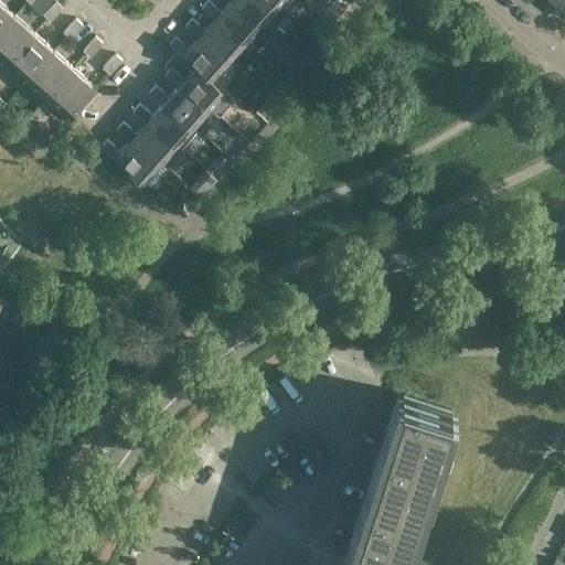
[(51,20),(63,6),(56,0),(54,0),(43,13),(51,20)]
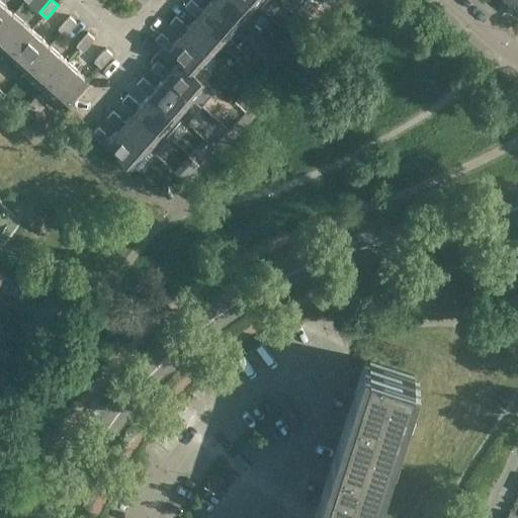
[(217,0),(212,0),(203,10),(191,0),(189,0),(184,6),(196,16),(199,14),(225,37),(240,20),(217,0)]
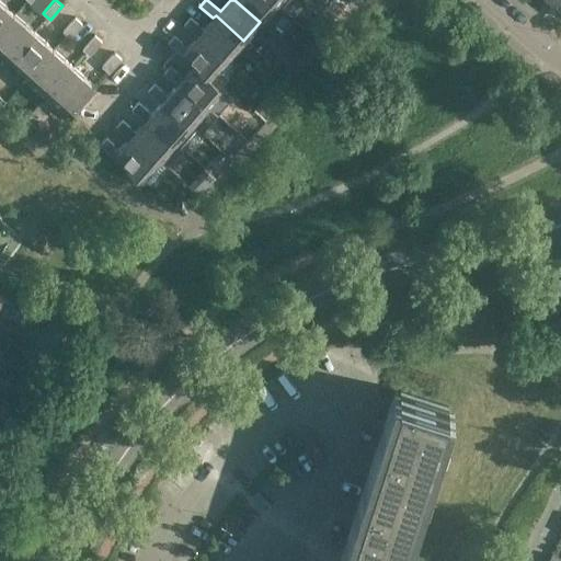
[(271,0),(229,0),(230,0),(235,0),(260,22),(276,4),(271,0)]
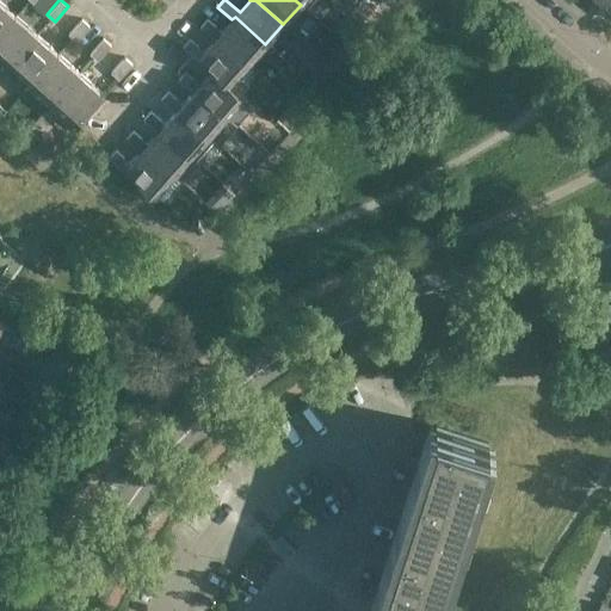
[(377,4),(372,0),(359,0),(350,11),(362,22),(377,4)]
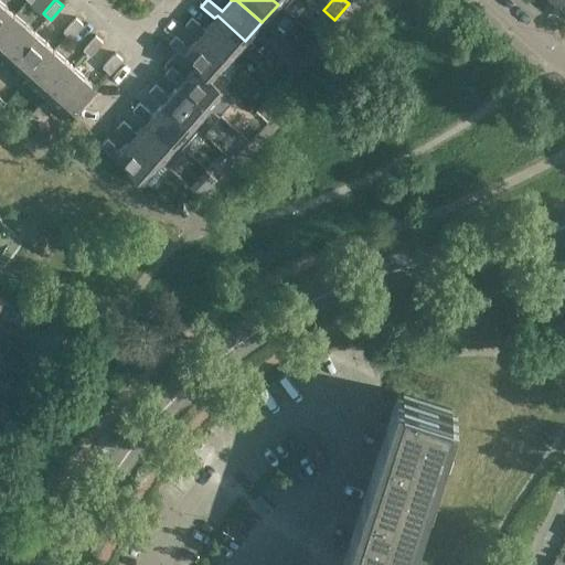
[(0,30),(14,14),(0,2),(0,30)]
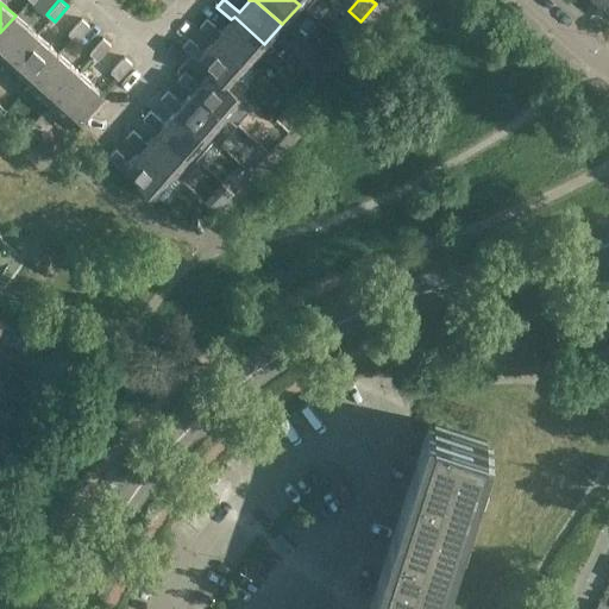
[(359,23),(347,12),(338,23),(350,33),(359,23)]
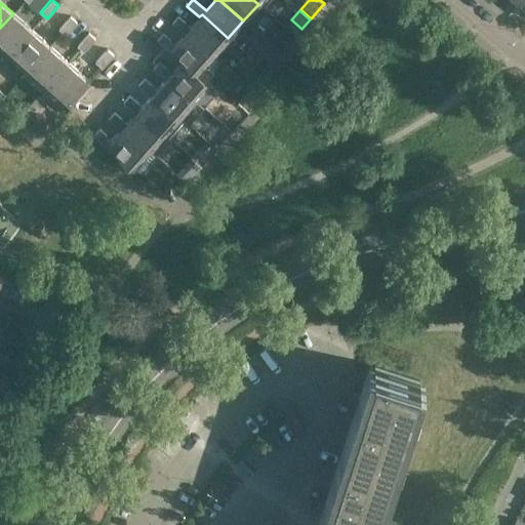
[(32,30),(13,13),(0,28),(0,47),(9,55),(32,30)]
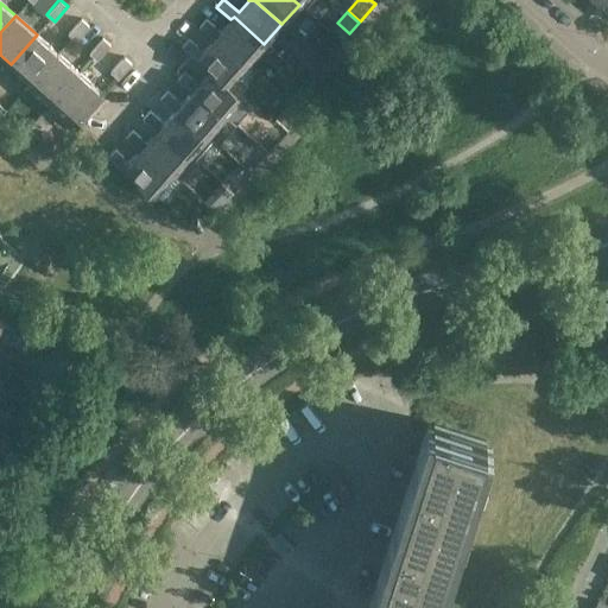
[(234,17),(230,19),(221,31),(206,18),(200,26),(214,39),(216,36),(257,71),(247,62),(264,44),(234,17)]
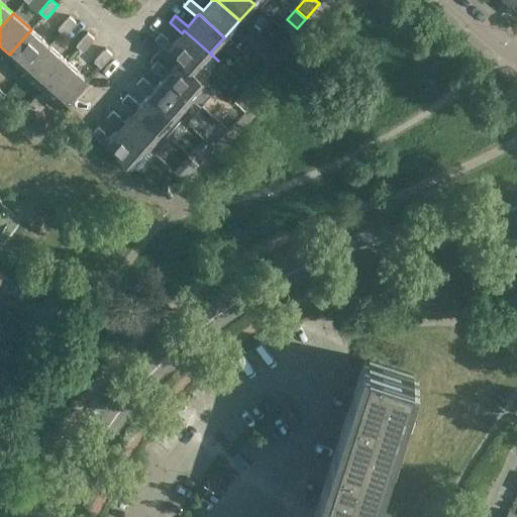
[(65,34),(76,21),(69,15),(58,28),(65,34)]
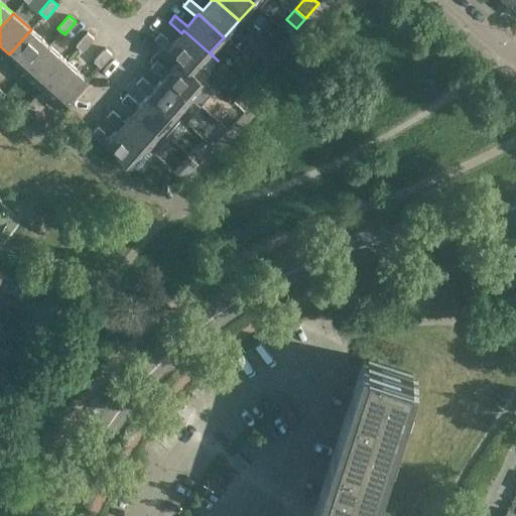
[(49,45),(31,29),(9,54),(26,71),(49,45)]
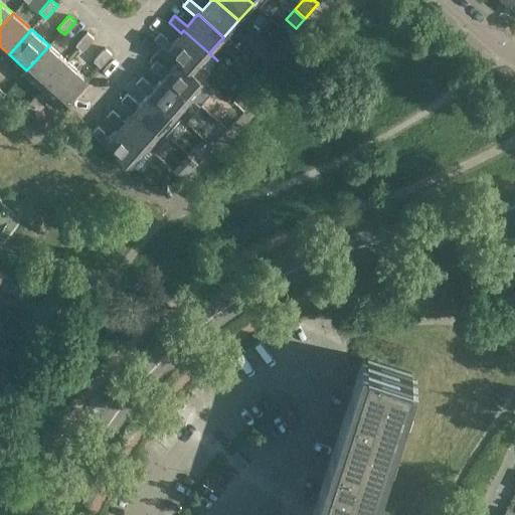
[(183,30),(181,33),(172,43),(160,32),(154,39),(166,50),(169,47),(181,58),(203,78),(210,70),(209,69),(217,60),(183,30)]
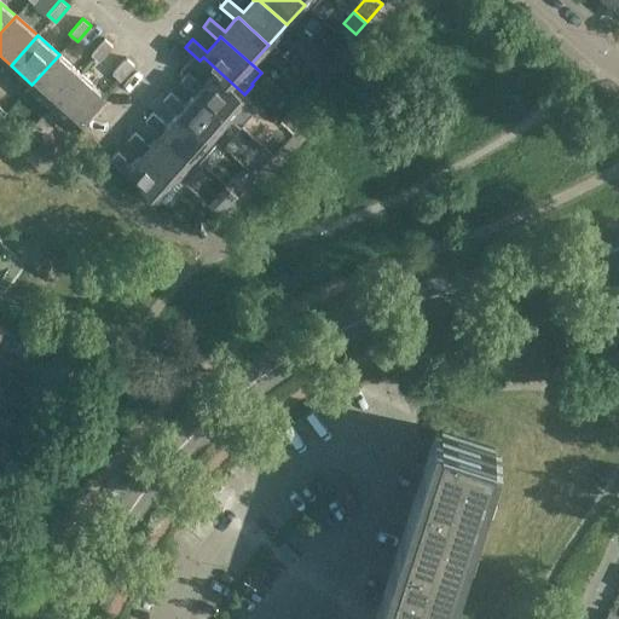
[(104,38),(91,53),(99,61),(113,45),(104,38)]
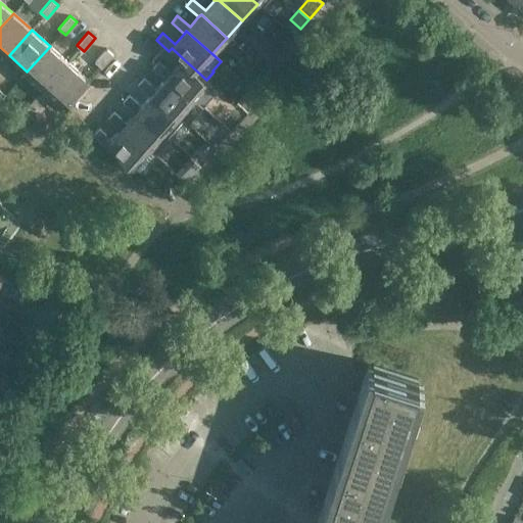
[(269,62),(278,52),(266,41),(256,51),(269,62)]
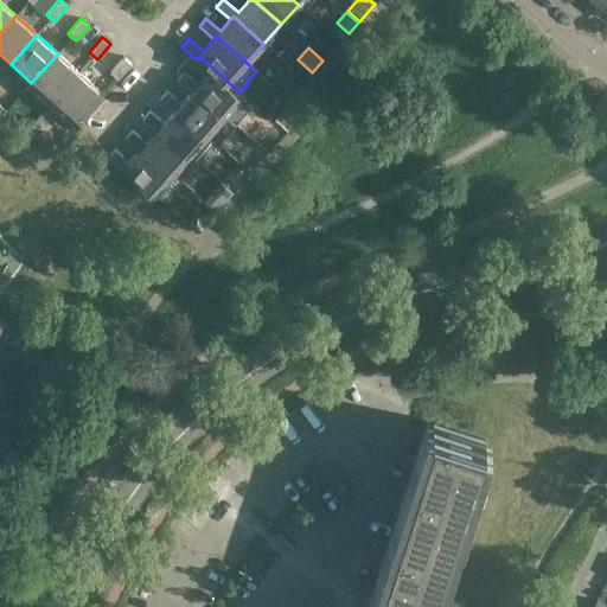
[(78,72),(58,53),(31,83),(52,102),(78,72)]
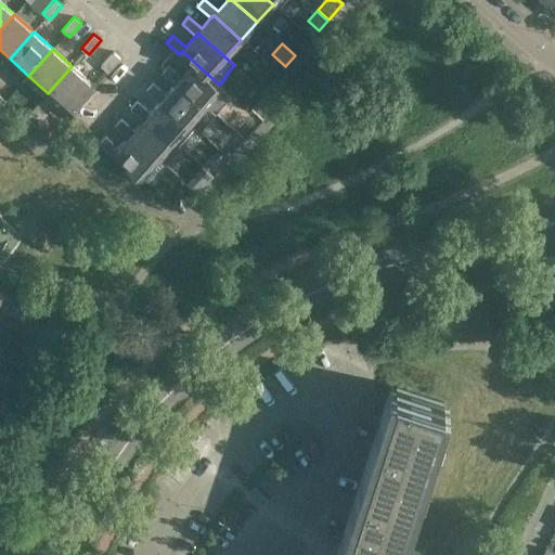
[(101,65),(108,72),(120,57),(113,51),(101,65)]
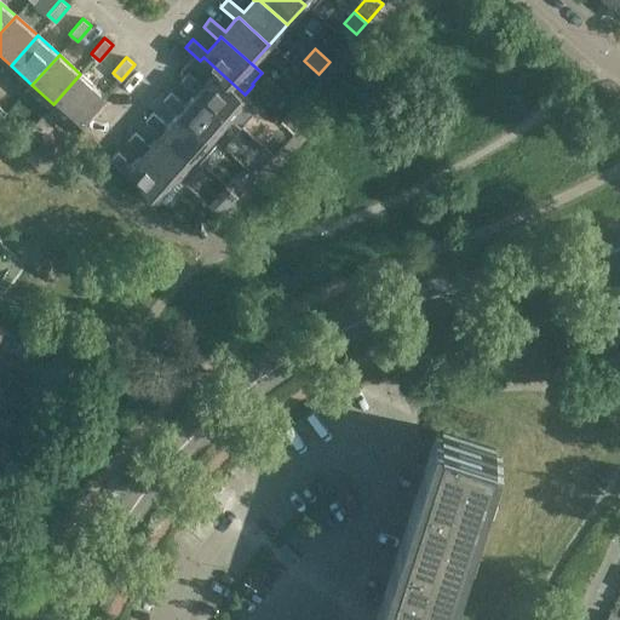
[(245,95),(218,70),(204,86),(188,72),(181,81),(196,95),(200,90),(230,118),(248,97),(245,95)]
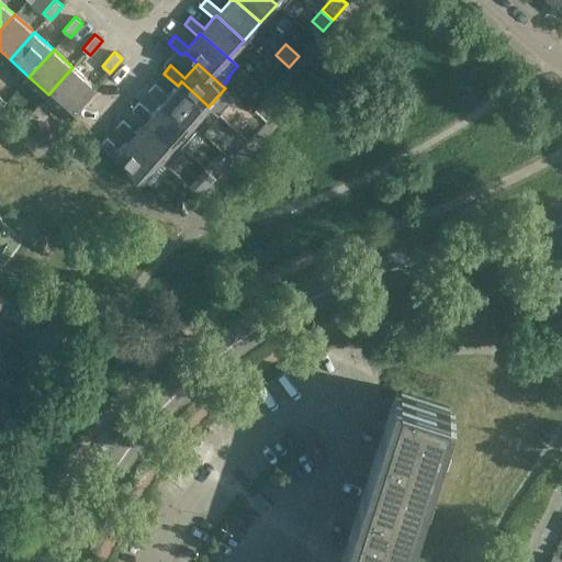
[(93,86),(72,67),(48,94),(69,112),(93,86)]
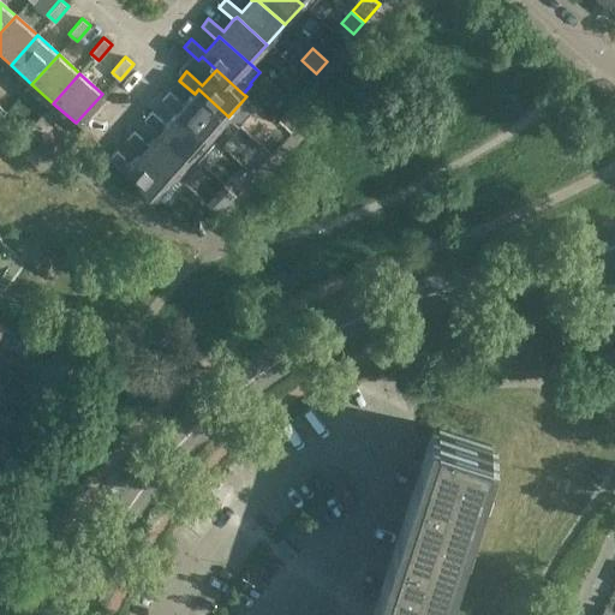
[(198,89),(195,94),(185,105),(169,91),(162,100),(177,113),(180,109),(210,136),(228,117),(198,89)]
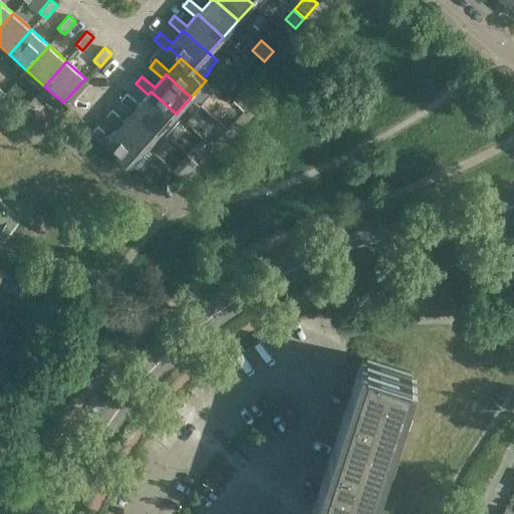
[(151,91),(148,94),(140,104),(126,92),(120,99),(134,111),(137,107),(162,131),(165,134),(180,117),(176,113),(151,91)]
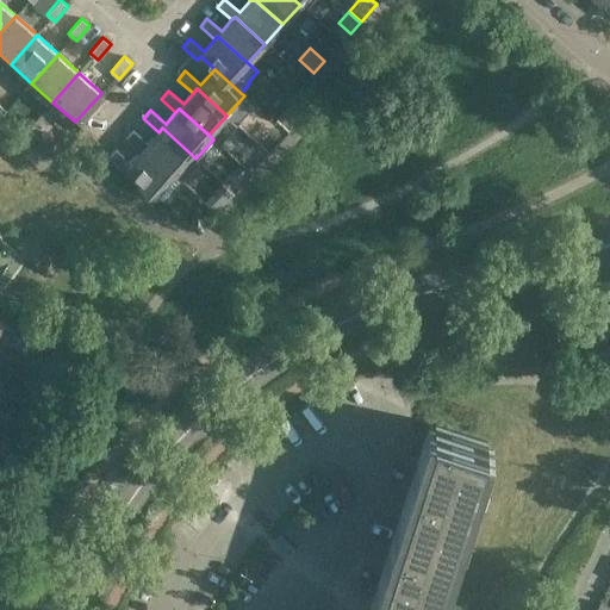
[(226,124),(234,130),(237,125),(230,119),(226,124)]
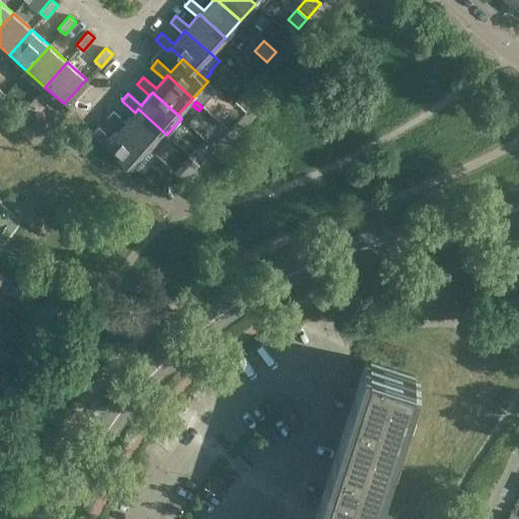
[(138,108),(135,113),(126,122),(113,110),(106,118),(120,129),(123,126),(148,148),(163,132),(138,108)]
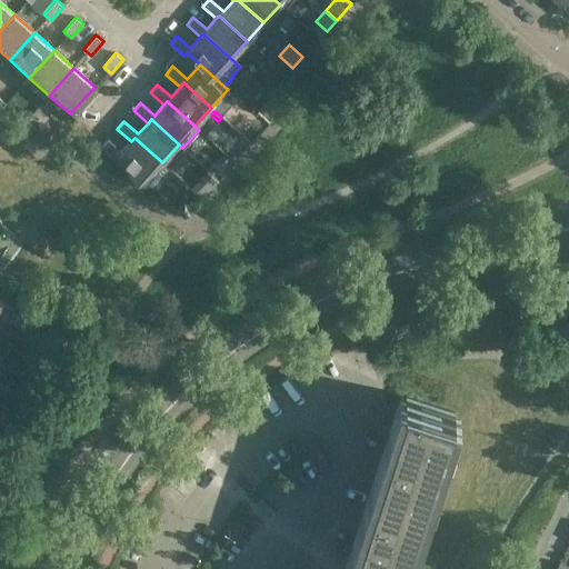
[(135,138),(131,141),(121,151),(108,139),(101,147),(115,159),(117,157),(151,188),(169,169),(162,162),(135,138)]
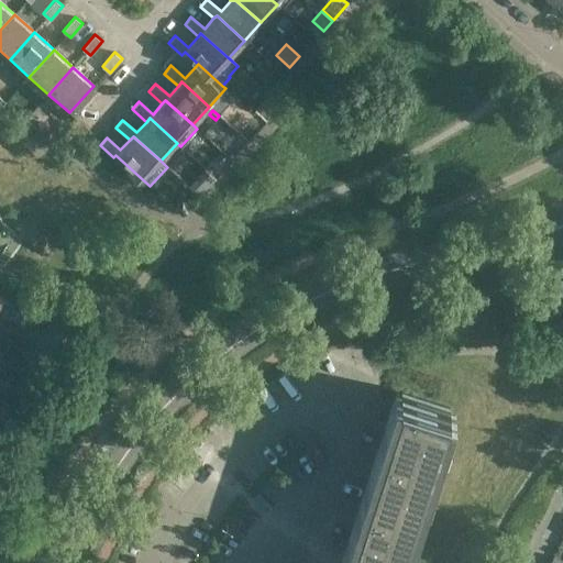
[(201,195),(216,178),(205,167),(189,185),(201,195)]
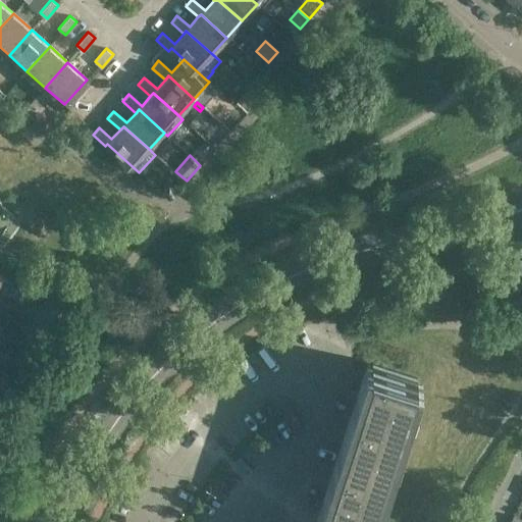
[(169,200),(177,192),(169,184),(161,193),(169,200)]
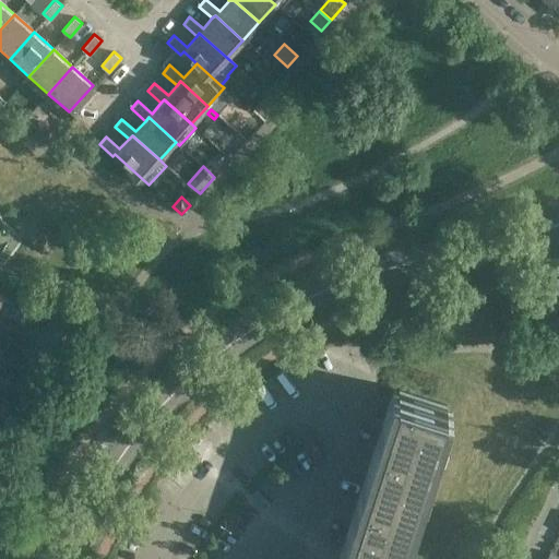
[(33,337),(35,332),(28,329),(25,334),(33,337)]
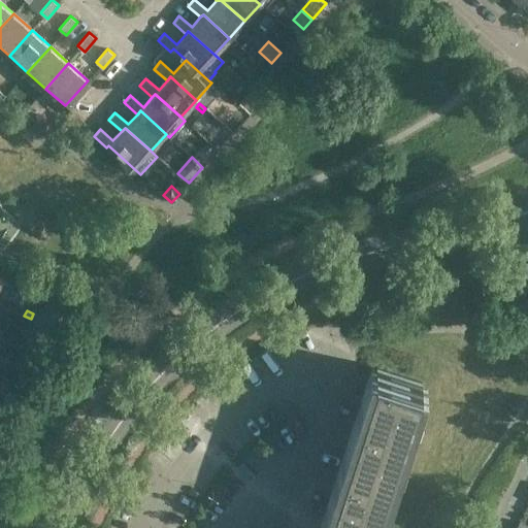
[(376,366),(372,380),(324,527),(372,527),(421,381),(376,366)]
